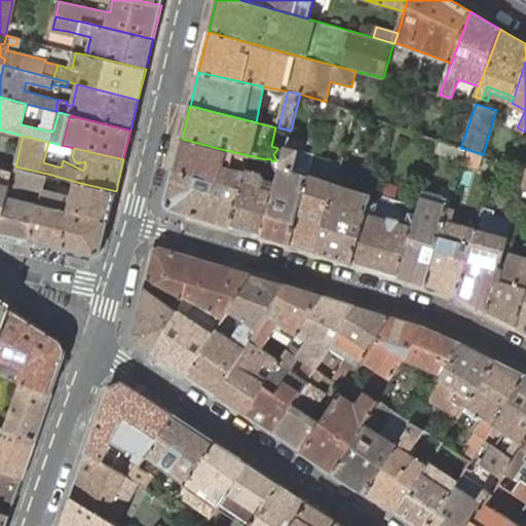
[(263,236),(291,245),(308,176),(294,171),(299,150),(296,149),(298,140),(289,138),(284,158),(276,160),(272,161),(271,164),(278,176),(276,185),(263,236)]
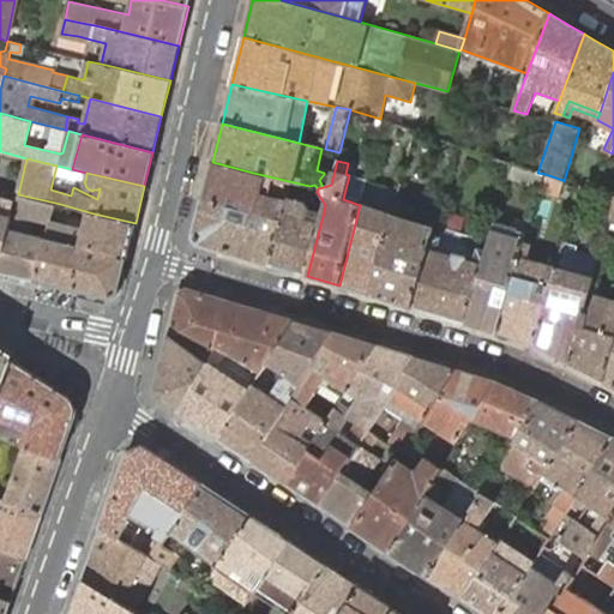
[(203,199),(282,221),(287,202),(272,198),(275,192),(278,179),(253,173),(212,162),(203,199)]
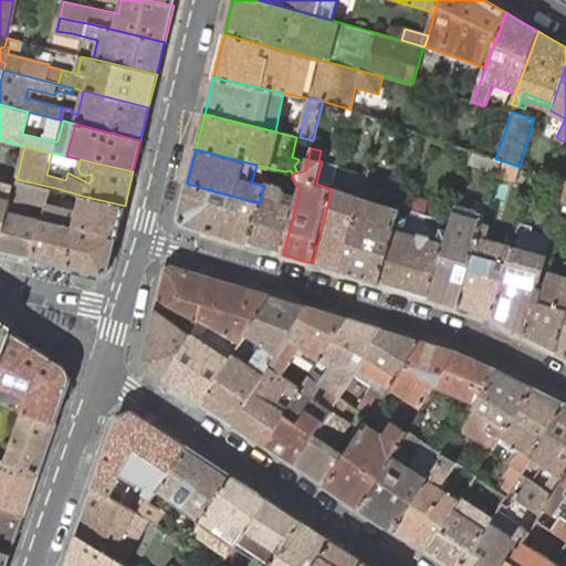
[(469,163),(499,171),(502,160),(495,159),(473,150),(469,163)]
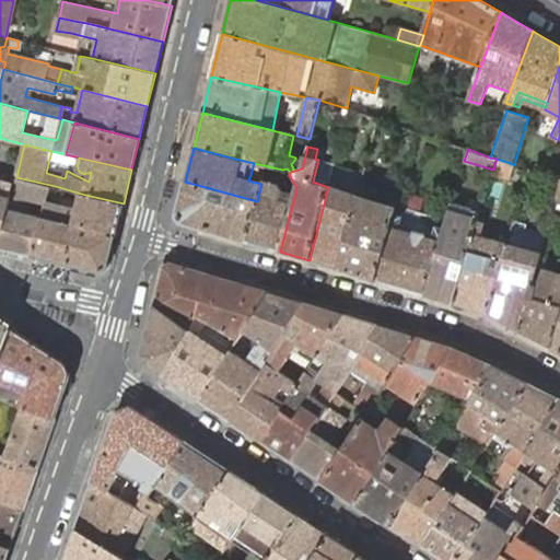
[(510,178),(514,165),(513,164),(497,159),(493,170),(492,173),(510,178)]
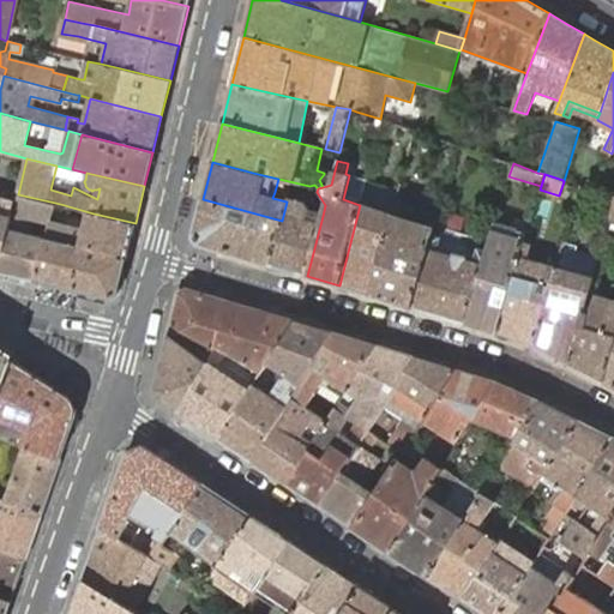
[(343,199),(360,205),(365,190),(367,180),(349,175),(343,199)]
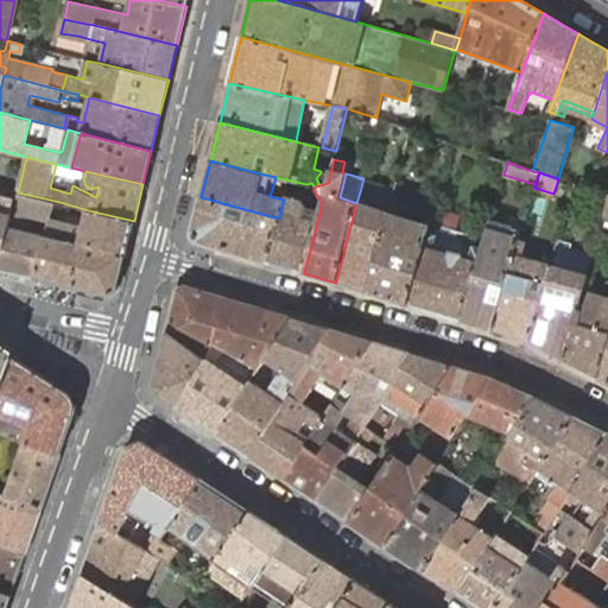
[(356,203),(336,283),(367,292),(388,213),(366,206),(371,191),(361,188),(356,203)]
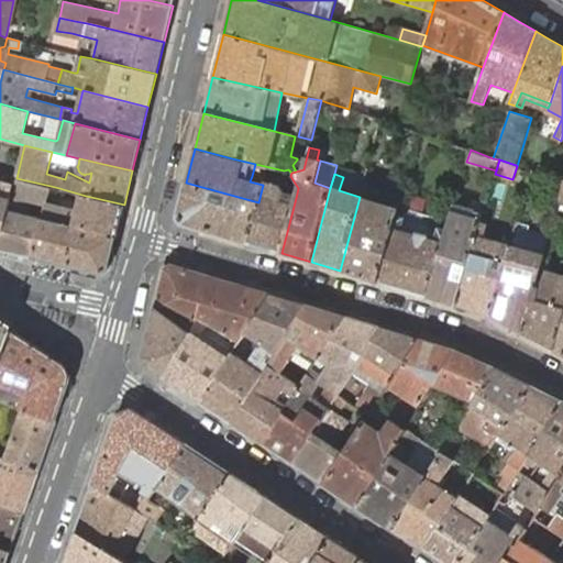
[(247,243),(282,253),(296,198),(295,198),(294,198),(293,198),(291,198),(290,199),(289,200),(289,201),(282,201),(284,192),(284,191),(284,190),(284,189),(284,188),(283,187),(285,177),(272,175),(271,175),(269,175),(268,176),(267,176),(266,177),(265,178),(263,185),(258,202),(247,243)]
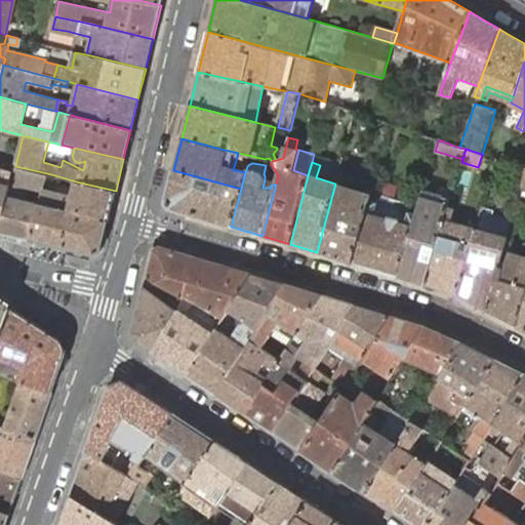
[(233,169),(245,172),(247,166),(235,164),(233,169)]
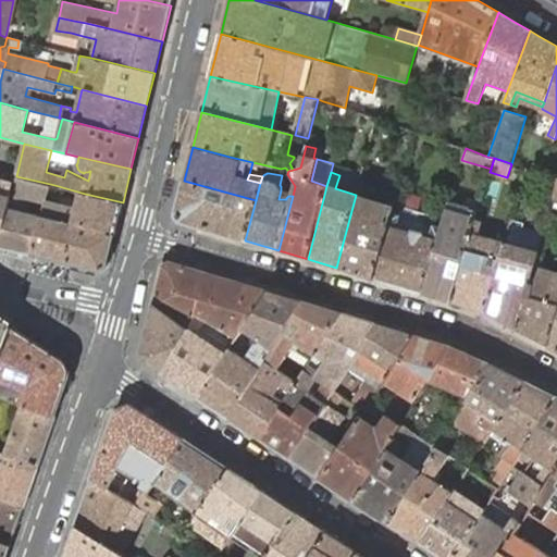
[(360,182),(339,175),(335,188),(356,195),(360,183),(360,182)]
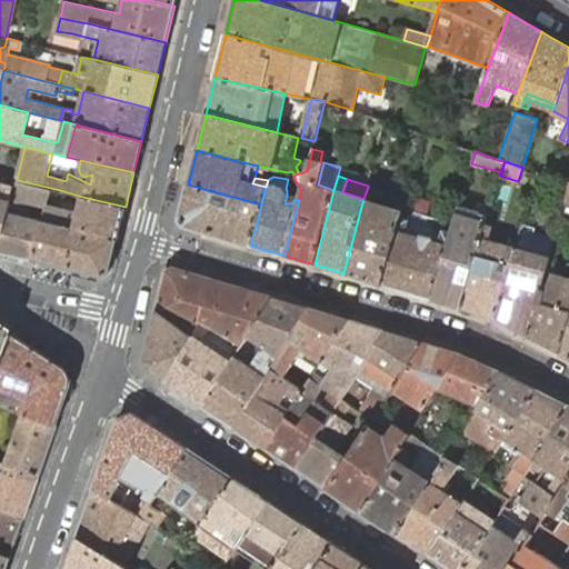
[(0,243),(0,251),(33,260),(42,221),(47,207),(51,188),(17,180),(15,188),(11,201),(0,243)]
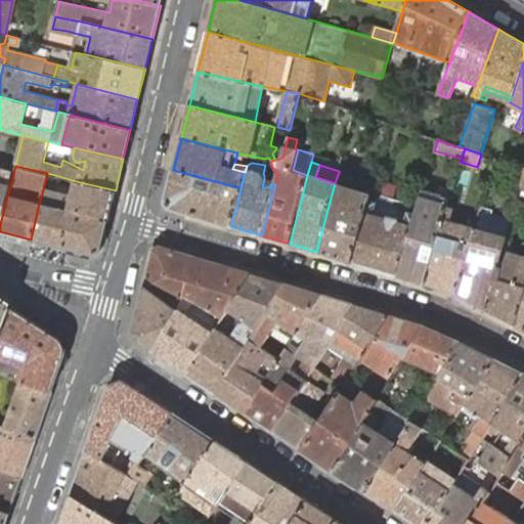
[(0,224),(10,185),(13,173),(0,169),(0,224)]
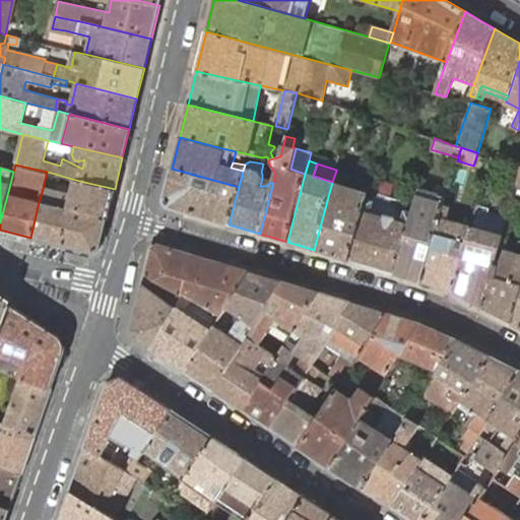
[(168,206),(229,224),(239,187),(172,169),(165,200),(168,206)]
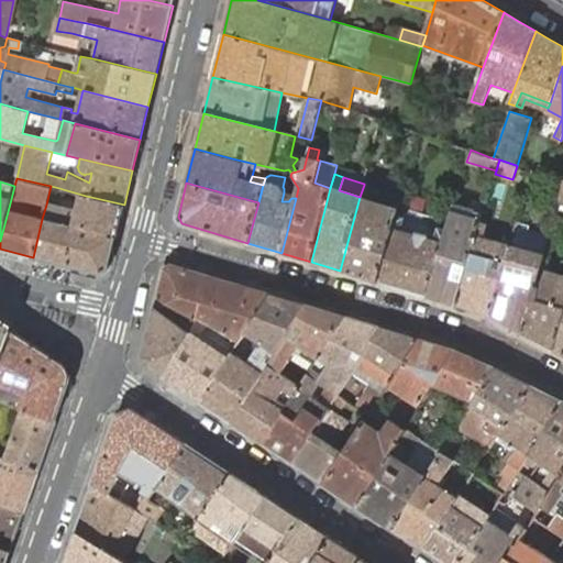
[(360,197),(340,271),(376,282),(396,216),(398,210),(389,207),(387,216),(366,208),(368,200),(372,187),(364,185),(360,197)]
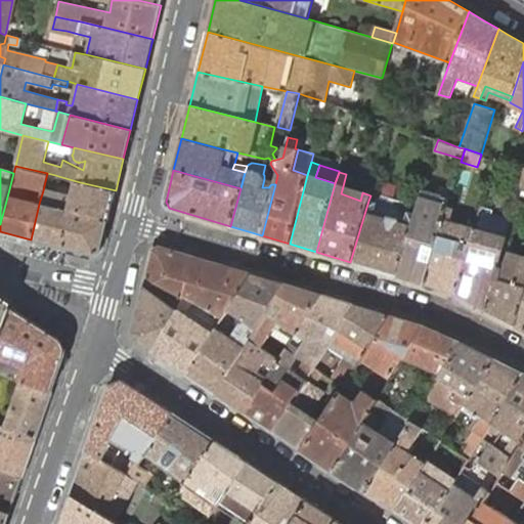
[(39,204),(108,221),(116,190),(80,182),(76,199),(51,192),(55,175),(47,173),(43,190),(39,204)]
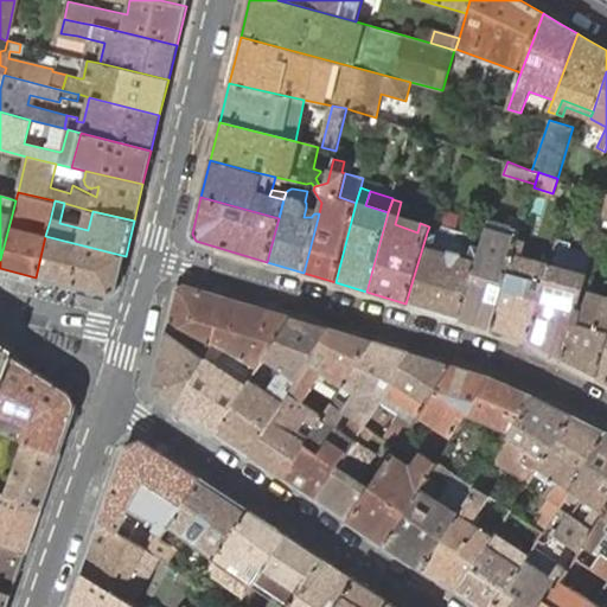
[(492,330),(529,340),(551,264),(522,257),(526,242),(537,246),(545,215),(526,210),(521,230),(492,330)]
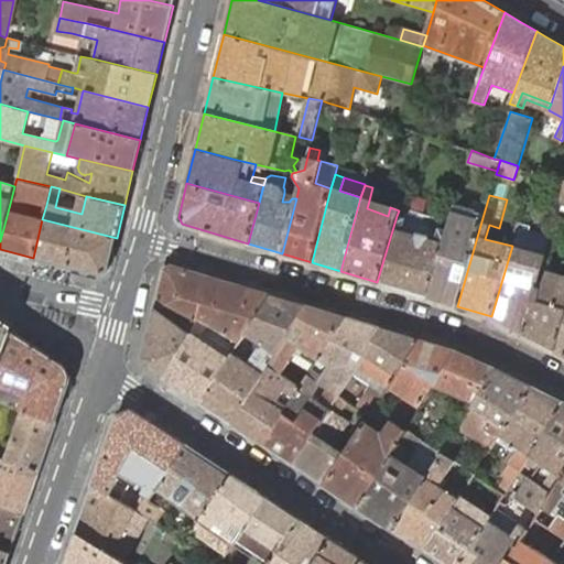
[(390,207),(369,201),(367,208),(388,216),(390,207)]
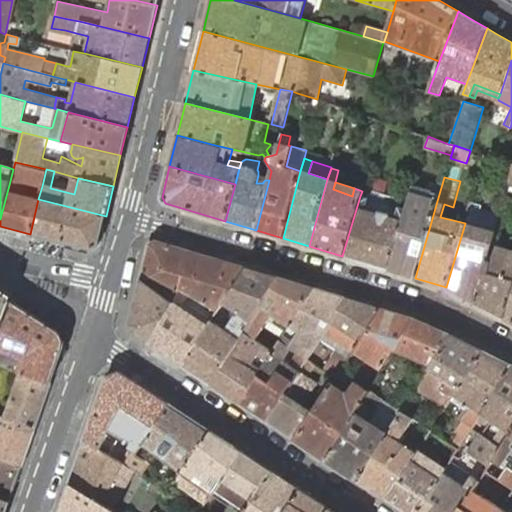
[(430,197),(432,192),(413,186),(411,192),(430,197)]
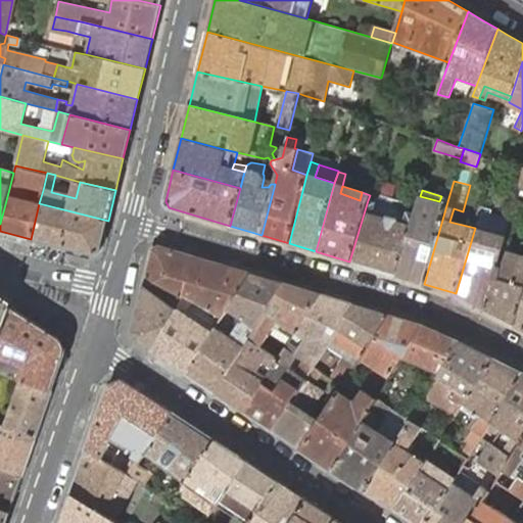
[(396,276),(424,284),(448,198),(441,196),(439,201),(420,196),(415,214),(396,276)]
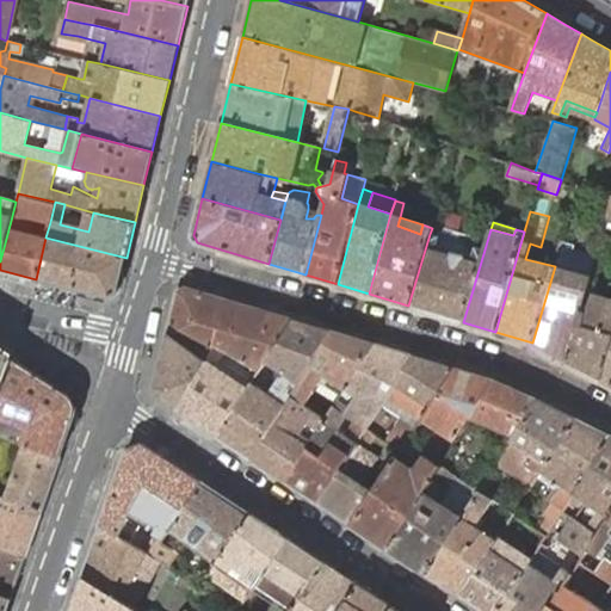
[(430,234),(408,306),(463,322),(485,250),(476,247),(474,254),(464,252),(463,255),(454,253),(451,254),(436,250),(439,236),(430,234)]
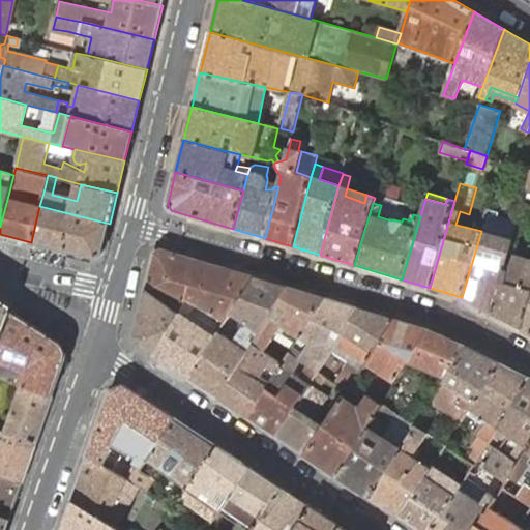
[(402,222),(403,218),(405,211),(381,204),(381,205),(378,216),(391,221),(393,219),(402,222)]
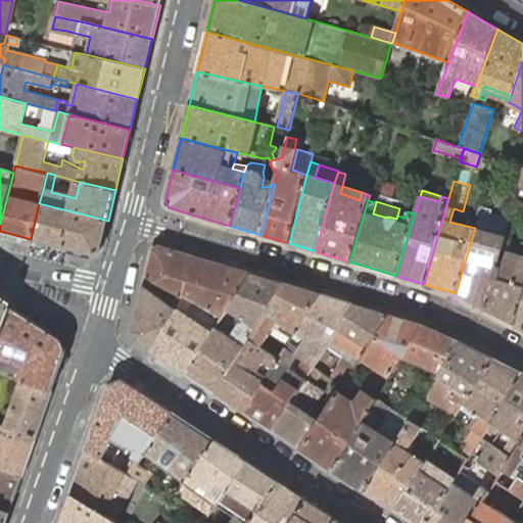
[(100,251),(108,221),(39,203),(31,239),(64,247),(95,255),(100,251)]
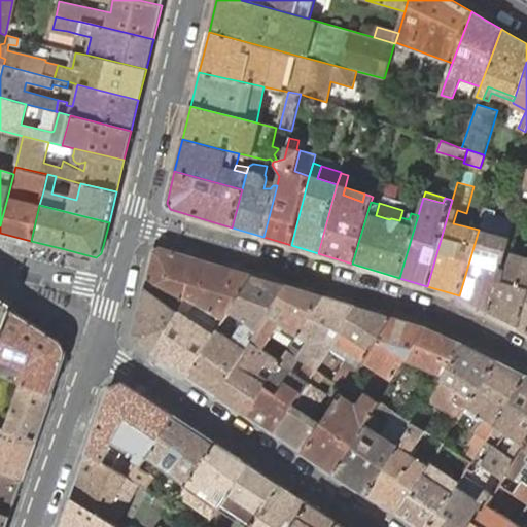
[(459,295),(489,312),(501,268),(510,238),(486,232),(490,214),(484,212),(479,230),(459,295)]
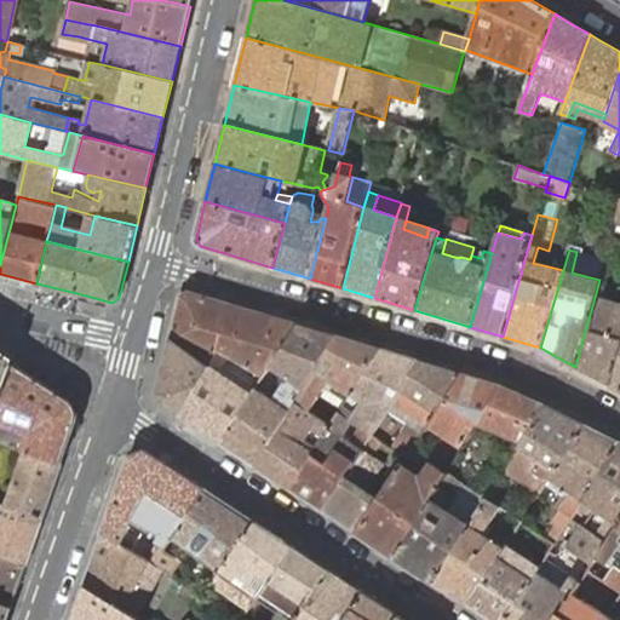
[(600,280),(606,260),(577,252),(572,273),(600,280)]
